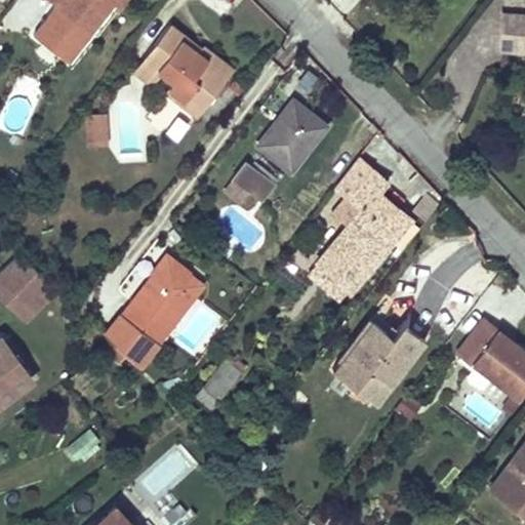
[(114,4),(117,0),(59,0),(55,5),(33,34),(68,62),(114,4)]
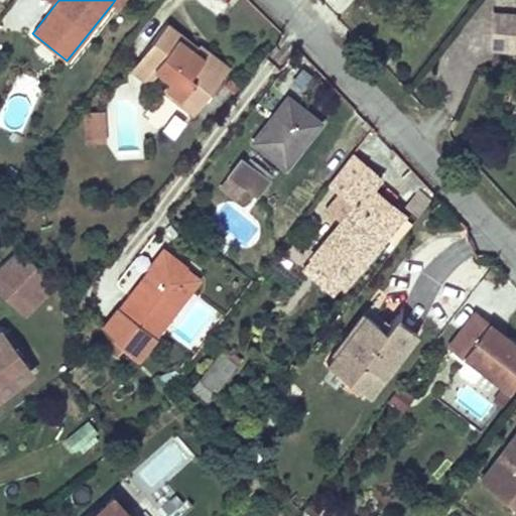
[(118,8),(124,0),(115,0),(112,4),(118,8)]
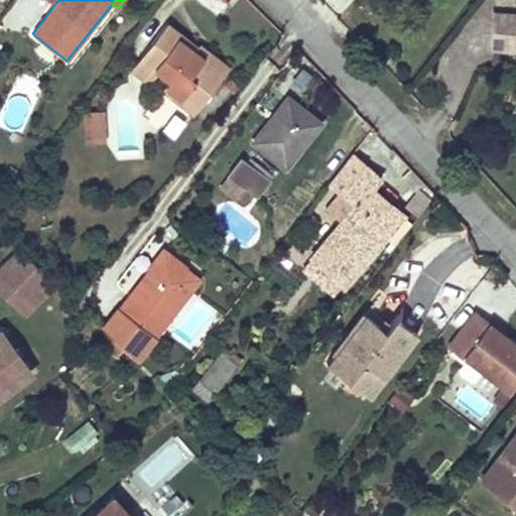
[(515,13),(493,12),(490,46),(515,48),(515,13)]
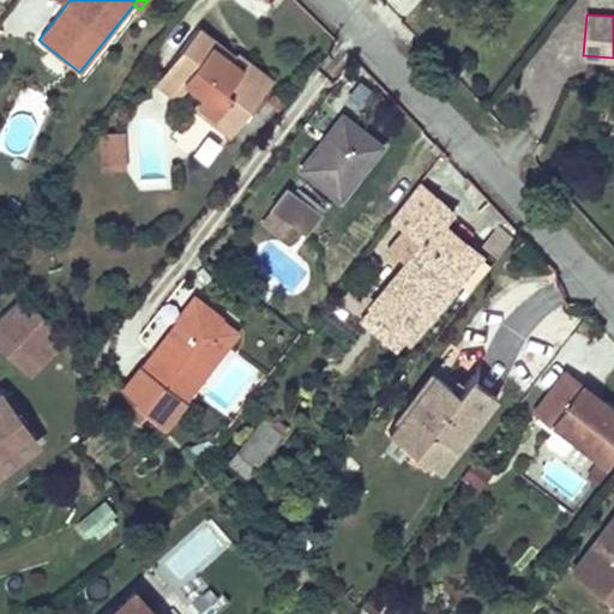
[(268,89),(230,61),(234,56),(198,28),(168,67),(188,83),(202,95),(197,102),(216,116),(221,112),(239,126),(252,108),(260,97),(268,89)]
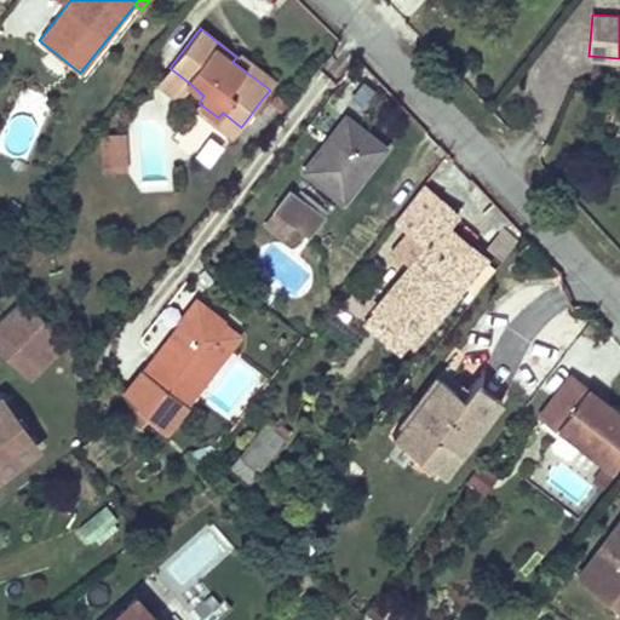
[(275,82),(239,55),(236,57),(233,62),(270,90),(275,82)]
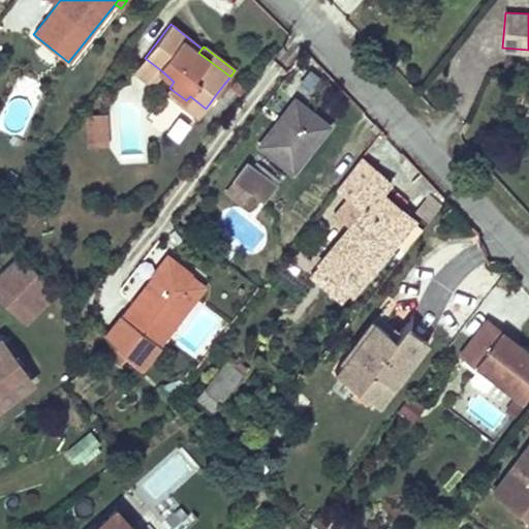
[(162,71),(145,58),(134,71),(152,85),(162,71)]
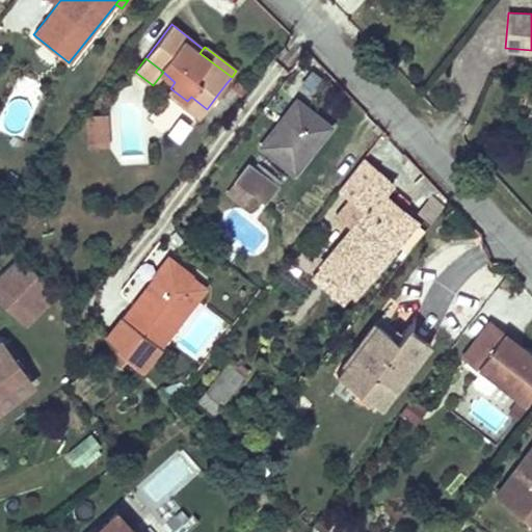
[(222,97),(230,87),(225,84),(218,94),(222,97)]
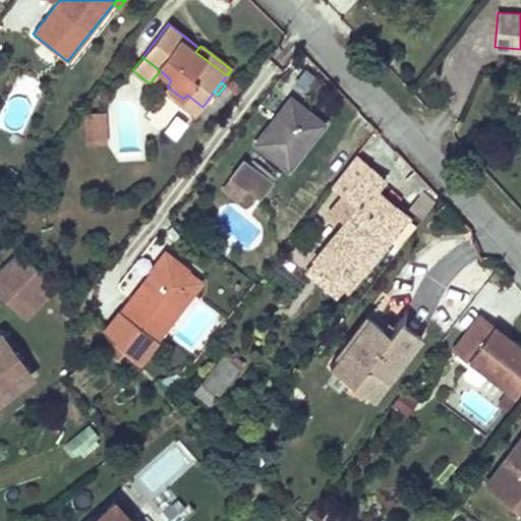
[(203,107),(187,95),(183,99),(167,87),(164,90),(196,114),(203,107)]
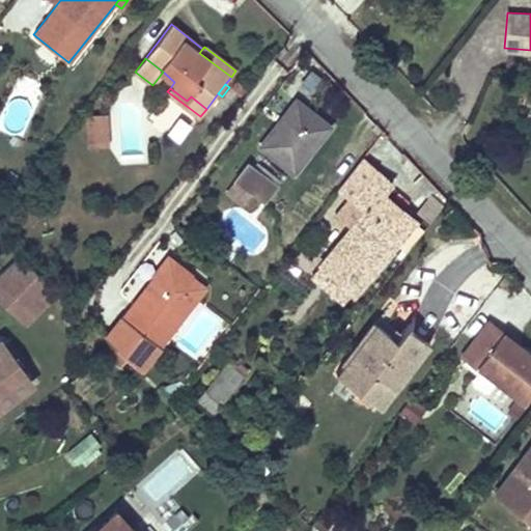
[(151,120),(179,142),(196,121),(168,100),(151,120)]
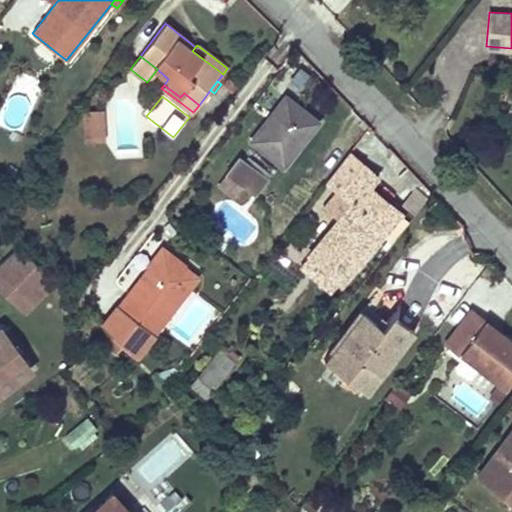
[(263,150),(297,106),(286,97),(251,141),(263,150)]
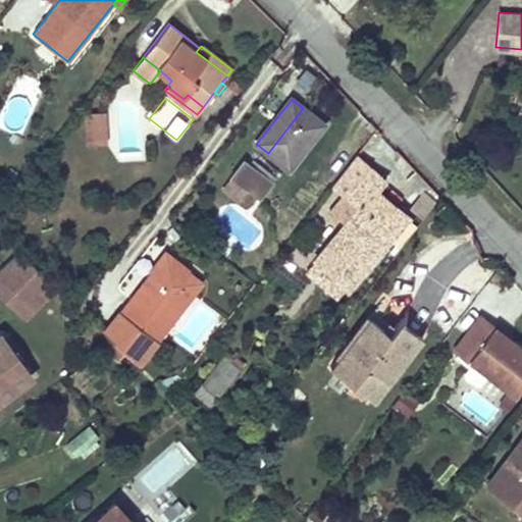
[(290,170),(324,124),(303,108),(268,153),(290,170)]
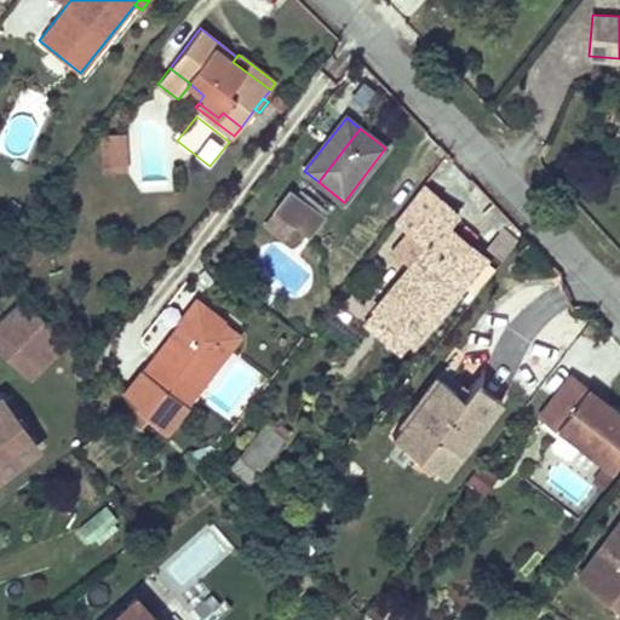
[(126,145),(125,133),(105,135),(108,172),(119,171),(118,147),(126,145)]
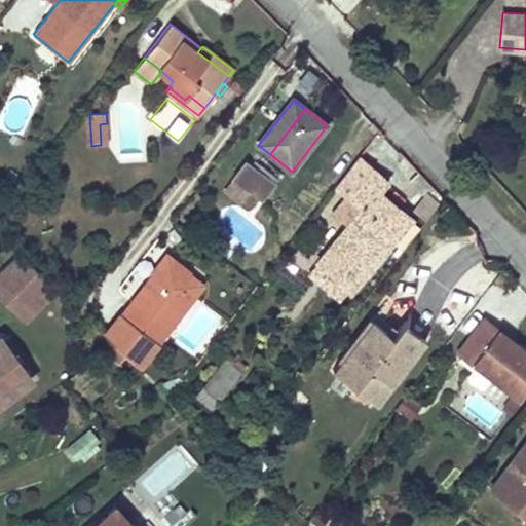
[(108,145),(107,123),(100,124),(101,145),(108,145)]
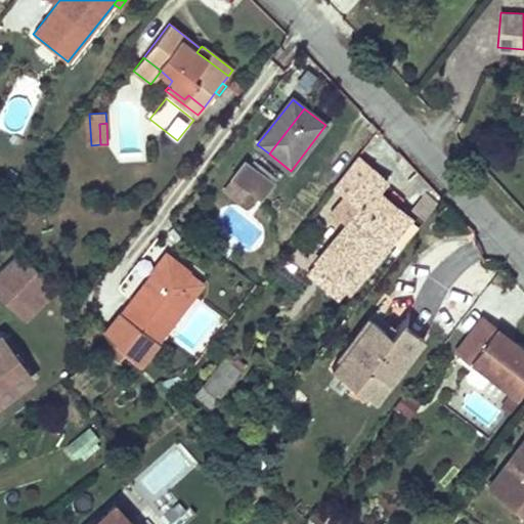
[(346,198),(370,167),(373,165),(359,155),(334,187),(346,198)]
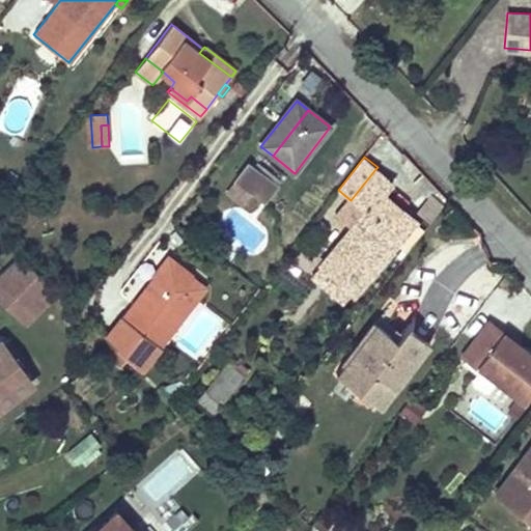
[(263,168),(257,162),(253,167),(260,172),(263,168)]
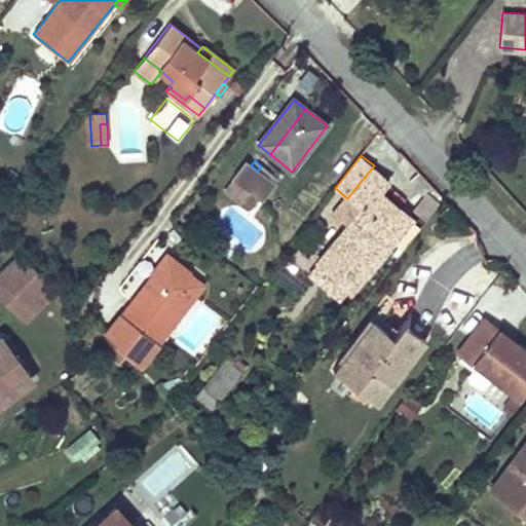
[(245,188),(258,171),(251,165),(246,161),(232,178),(233,179),(245,188)]
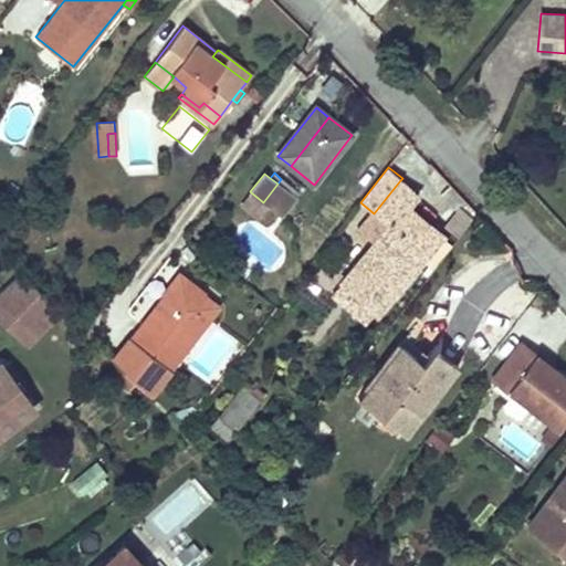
[(299,194),(281,179),(278,184),(295,198),(299,194)]
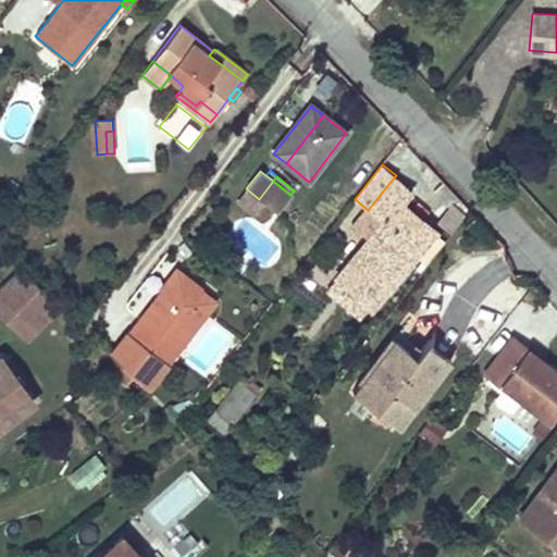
[(416,254),(410,249),(430,226),(401,202),(410,192),(394,177),(368,210),(357,223),(371,235),(336,277),(370,306),(372,307),(416,254)]
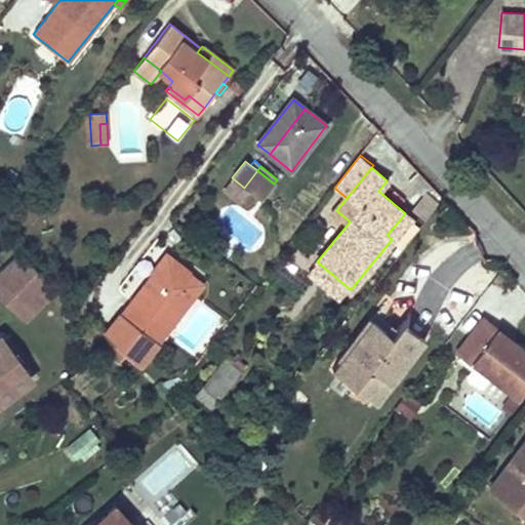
[(260,201),(274,184),(257,170),(244,188),(260,201)]
